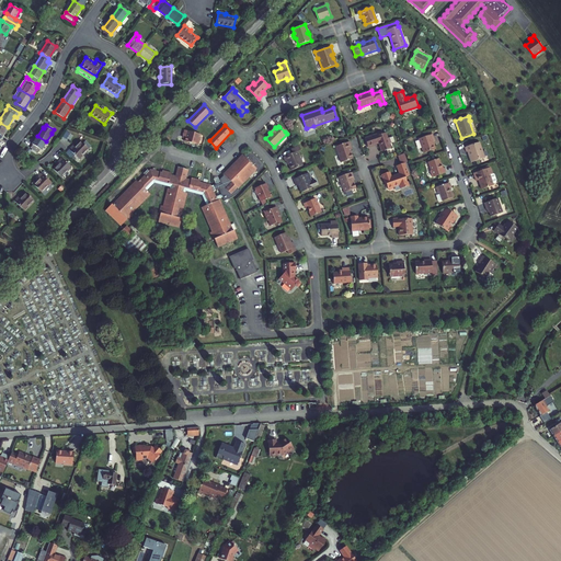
[(201,135),(184,130),(183,137),(185,138),(185,141),(198,145),(201,135)]
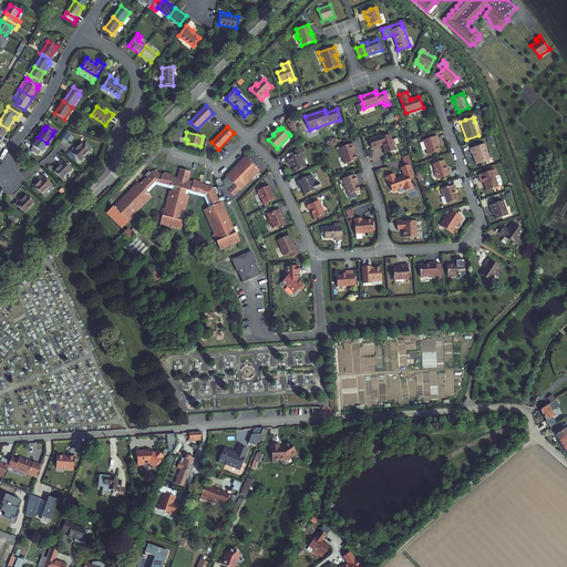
[(387,133),(369,140),(372,148),(382,145),(385,153),(394,151),(393,145),(395,145),(393,140),(391,140),(390,134),(387,135),(387,133)]
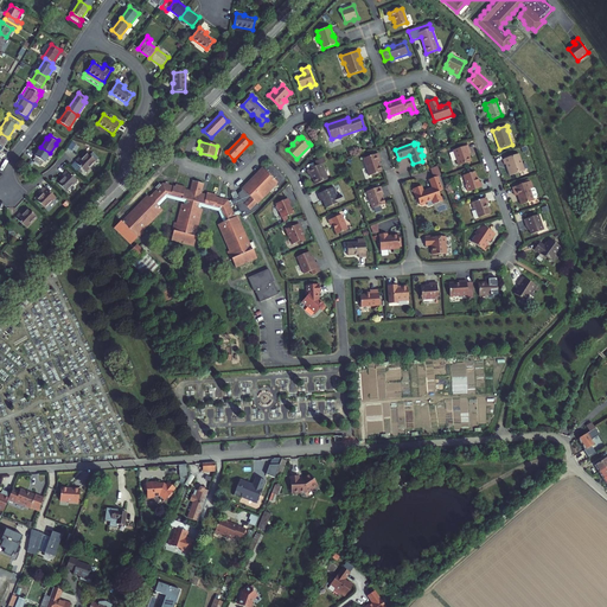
[(468,145),(453,151),(459,166),(471,161),(468,154),(471,153),(468,145)]
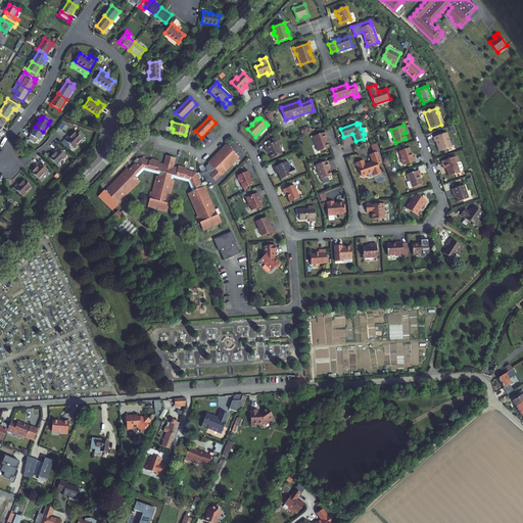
[(35,127),(30,134),(31,135),(29,138),(36,142),(38,139),(38,140),(43,132),(35,127)]
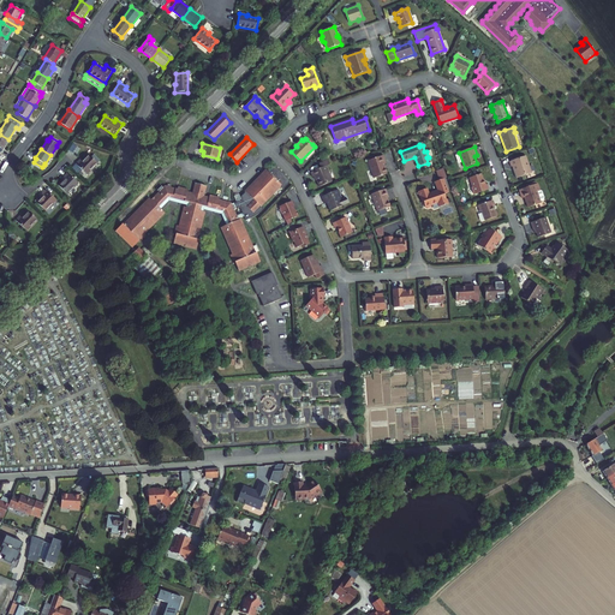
[(79,160),(76,163),(87,174),(97,163),(89,155),(82,162),(79,160)]
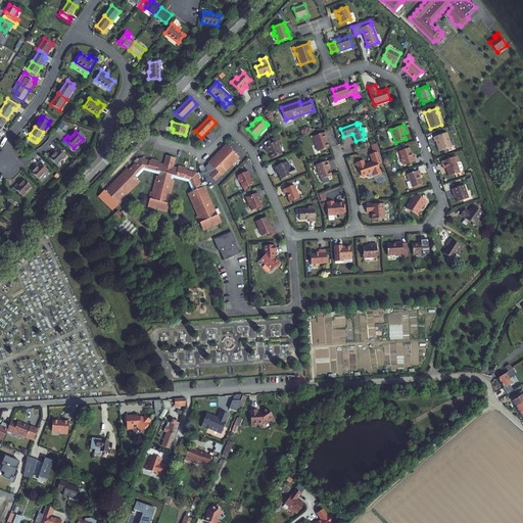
[(326,132),(313,137),(318,151),(329,148),(326,140),(328,139),(326,132)]
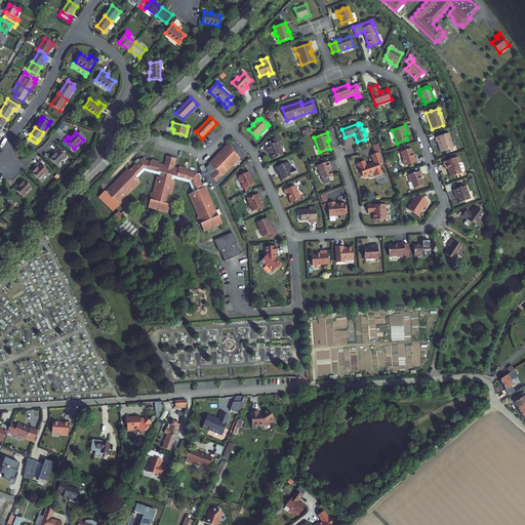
[(448,133),(435,137),(437,143),(438,142),(439,145),(441,152),(453,148),(448,133)]
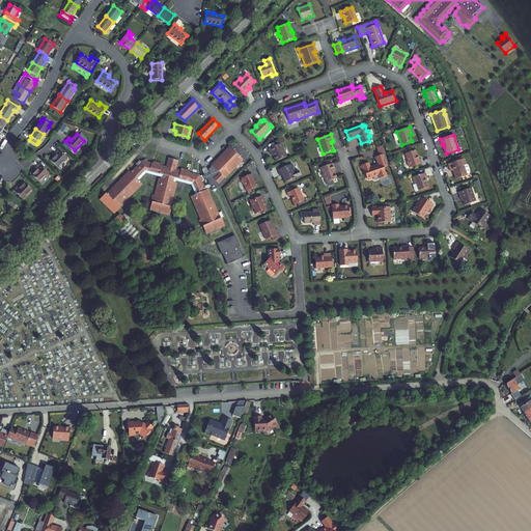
[(277,145),(269,148),(271,154),(271,152),(272,152),(274,156),(276,162),(286,157),(281,144),(285,142),(283,138),(282,139),(278,140),(276,141),(277,145)]
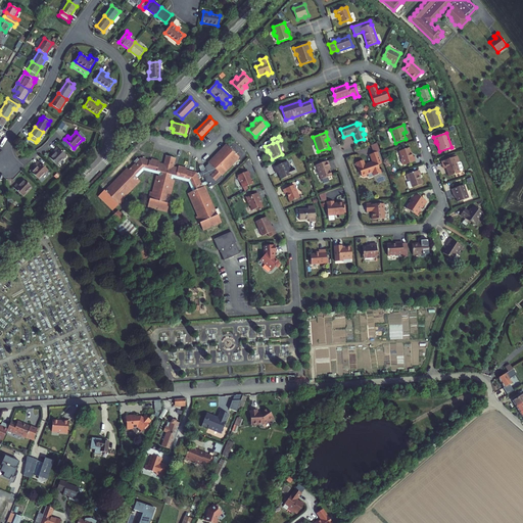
[(240,157),(239,159),(240,160),(247,154),(234,141),(228,146),(240,157)]
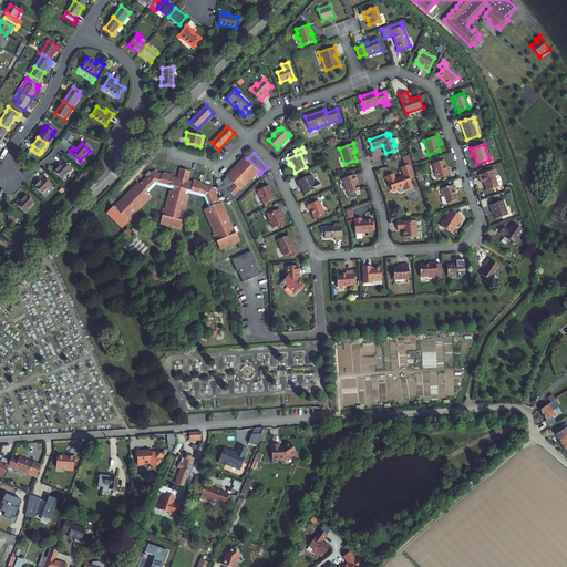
[(402,157),(404,166),(409,165),(413,164),(410,154),(402,157)]
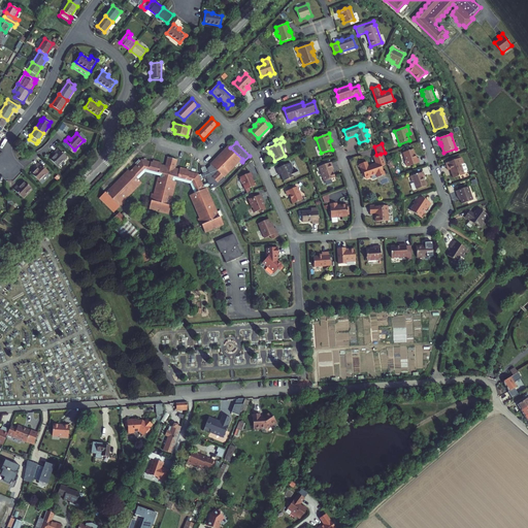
[(224,177),(241,161),(242,159),(230,147),(228,145),(210,164),(210,165),(224,177)]
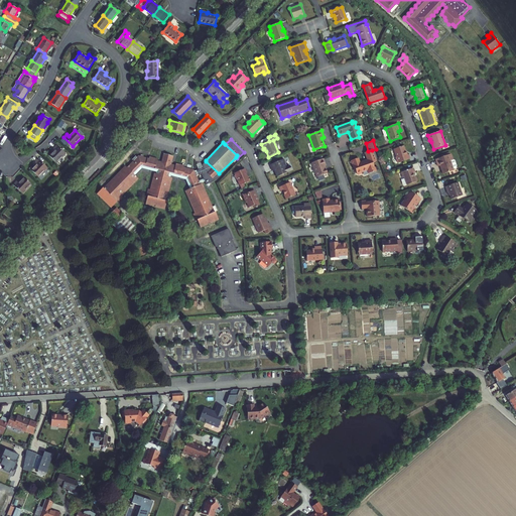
[(55,150),(49,156),(56,163),(66,153),(56,145),(53,148),(55,150)]
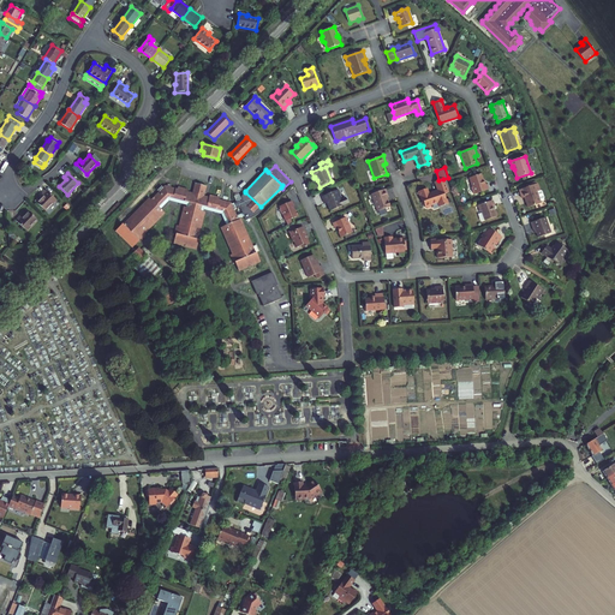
[(485,185),(481,174),(470,178),(472,186),(472,189),(473,193),(476,193),(489,190),(487,185),(485,185)]
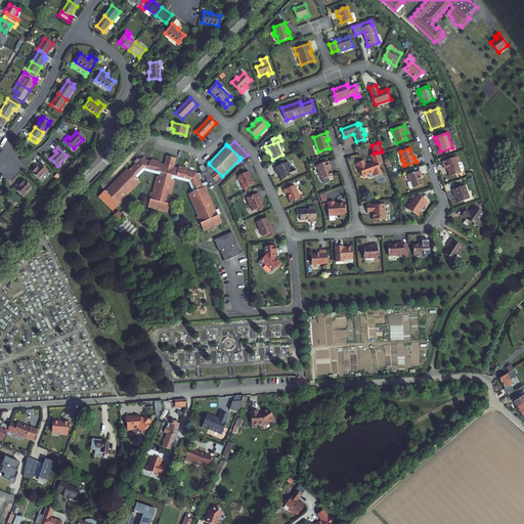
[(373,172),(374,176),(381,174),(378,165),(381,164),(378,153),(374,154),(370,155),(373,162),(364,164),(363,160),(356,162),(357,168),(358,168),(361,176),(363,177),(366,176),(367,174),(373,172)]
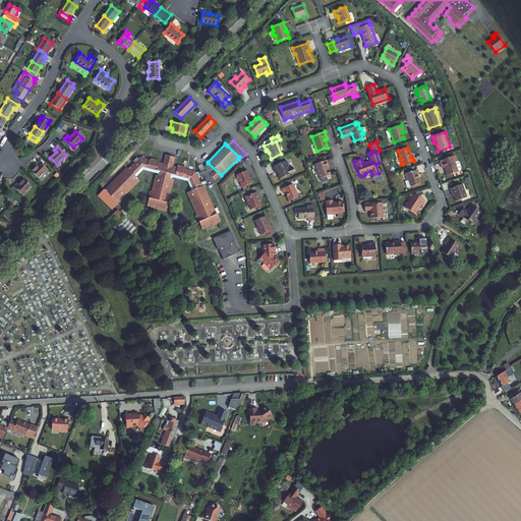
[(173,177),(188,181),(195,172),(185,169),(185,167),(178,165),(177,167),(173,166),(175,158),(165,155),(163,164),(159,163),(159,161),(151,159),(151,161),(145,159),(145,157),(142,157),(141,158),(139,158),(142,170),(158,174),(173,177)]
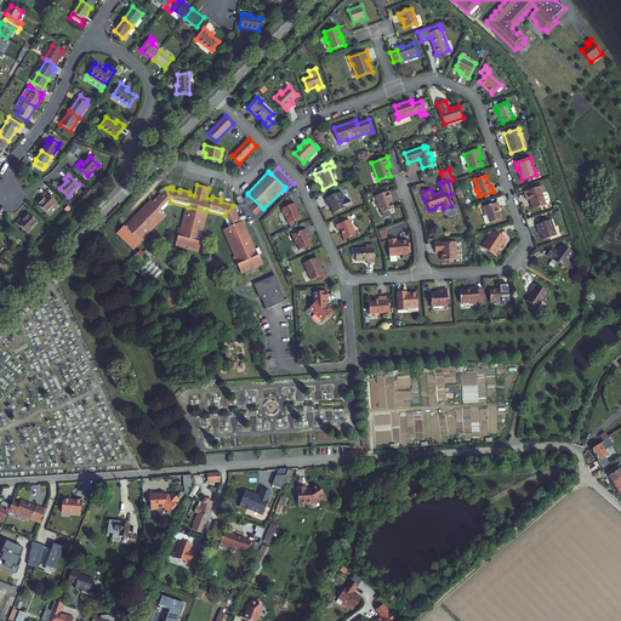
[(531,189),(524,192),(528,200),(530,199),(534,210),(546,205),(546,204),(548,203),(548,201),(550,200),(547,193),(546,193),(543,186),(542,186),(531,189)]
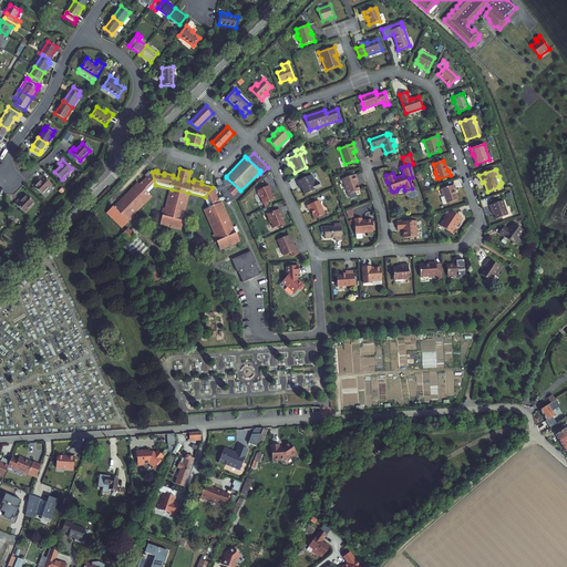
[(148,193),(155,185),(152,172),(151,173),(148,172),(145,176),(146,177),(140,184),(148,193)]
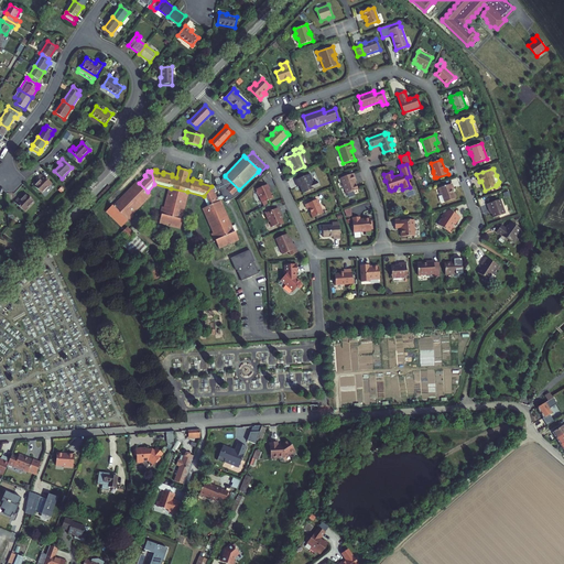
[(34,186),(42,194),(52,184),(42,174),(38,177),(40,180),(34,186)]
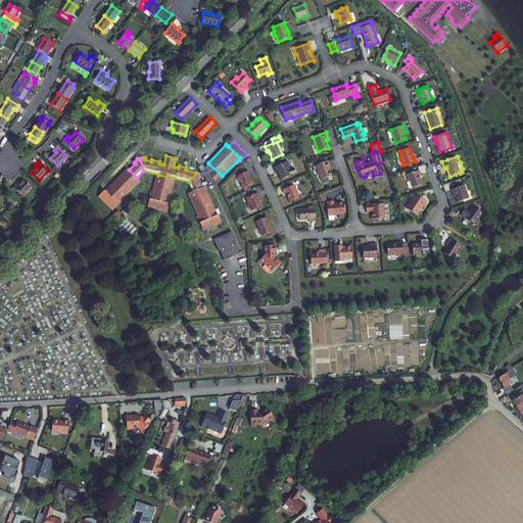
[(287,161),(274,168),(276,174),(278,173),(281,180),(295,173),(293,168),(291,170),(287,161)]
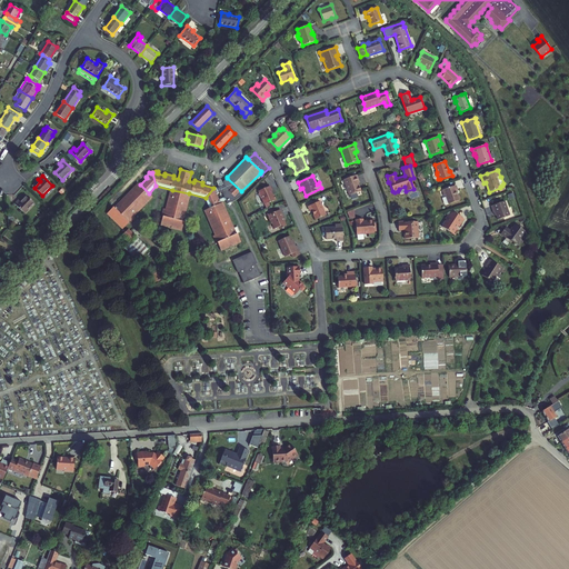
[(357,176),(343,180),(349,196),(350,195),(351,200),(358,198),(357,192),(361,191),(358,183),(359,182),(357,176)]
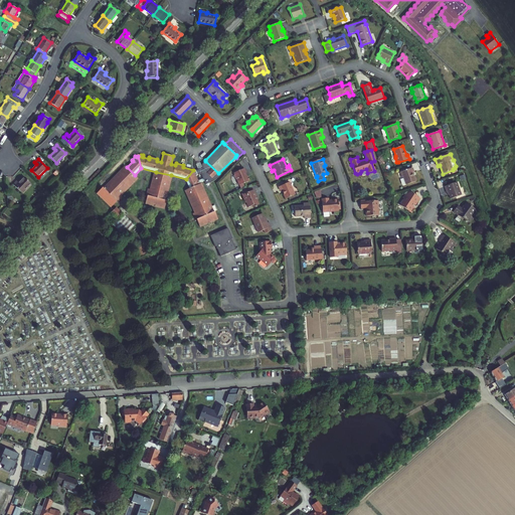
[(220,175),(218,173),(205,161),(201,165),(203,168),(202,168),(198,170),(195,171),(195,170),(194,171),(199,183),(204,181),(206,184),(206,185),(207,186),(208,185),(209,185),(209,184),(209,183),(212,181),(214,180),(215,179),(217,178),(219,177),(220,175)]
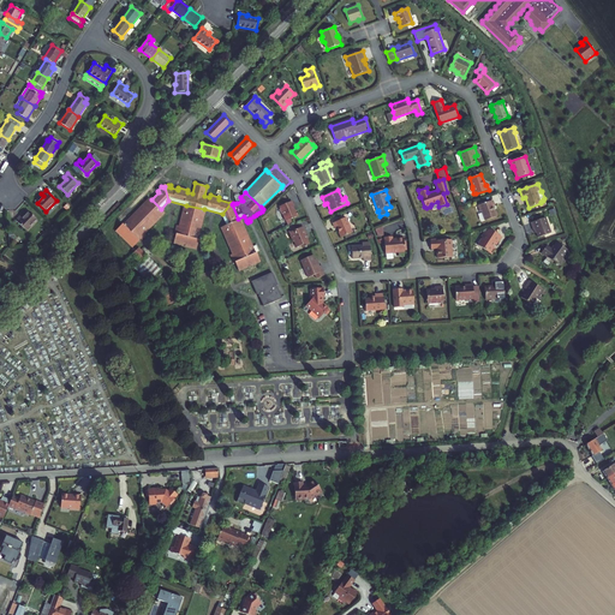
[(165,213),(161,209),(151,199),(149,198),(123,225),(139,240),(141,239),(142,240),(147,236),(144,234),(165,213)]
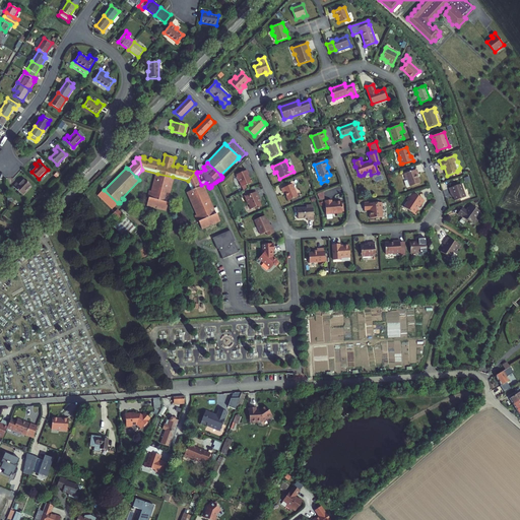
[(247,175),(249,174),(247,170),(236,175),(237,177),(239,181),(242,187),(246,186),(252,183),(250,179),(249,178),(247,175)]
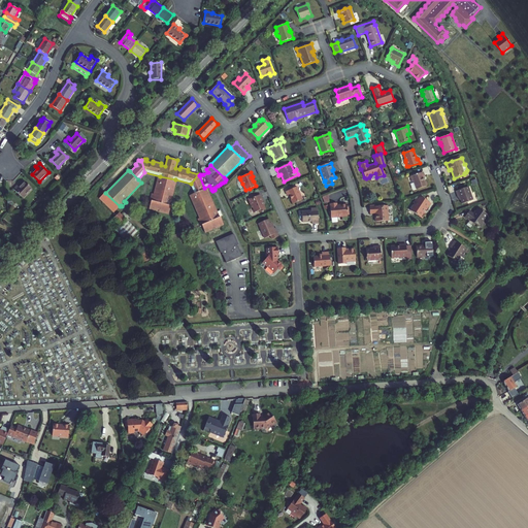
[(414,182),(417,189),(427,186),(425,180),(424,182),(423,177),(424,176),(423,172),(410,176),(413,182),(414,182)]
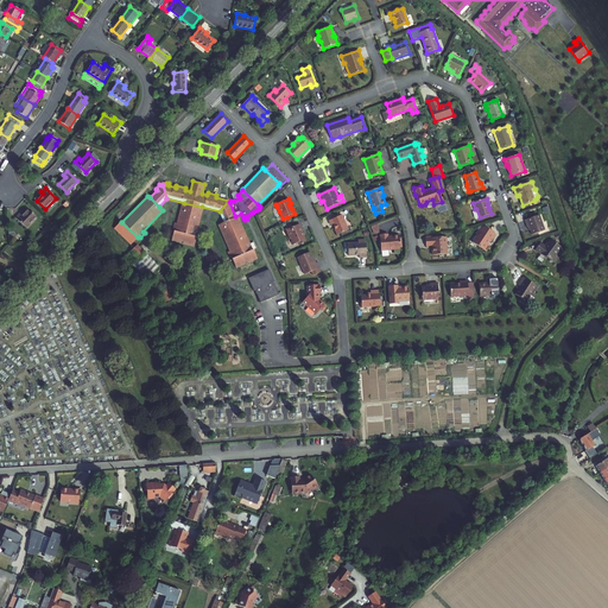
[(236,217),(235,216),(229,202),(228,201),(220,211),(225,222),(236,217)]
